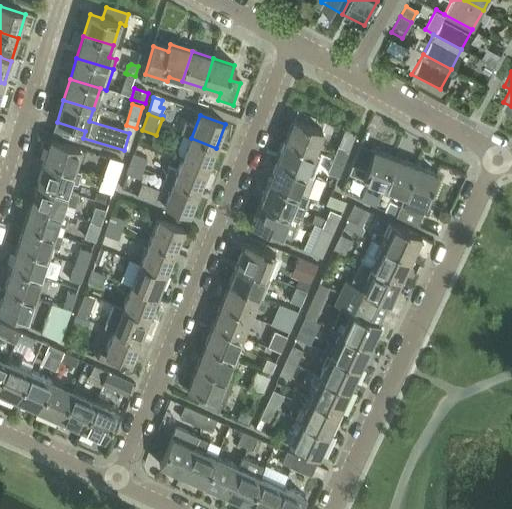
[(286,141),(315,153),(323,132),(294,121),(286,141)]
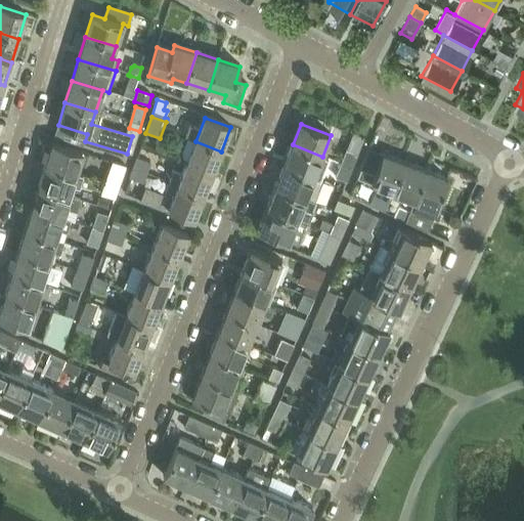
[(195,141),(187,164),(213,174),(221,152),(195,141)]
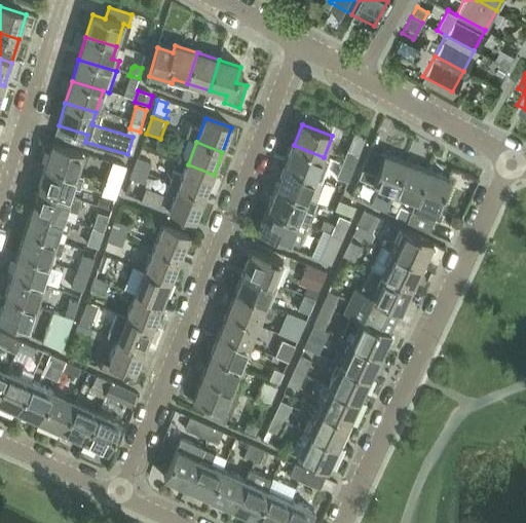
[(52,145),(45,167),(76,177),(83,154),(52,145)]
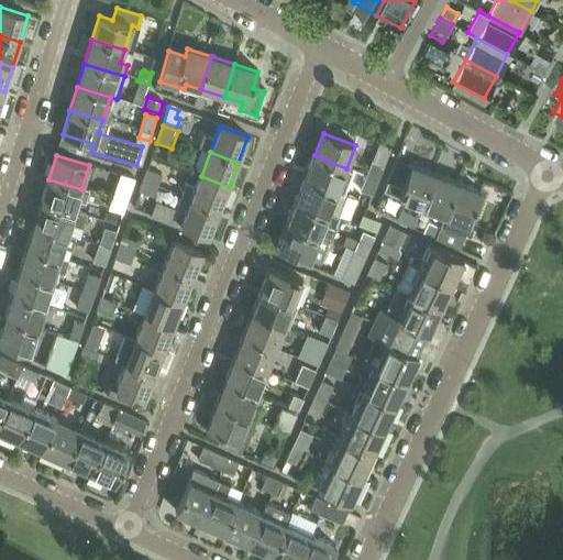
[(315,155),(306,177),(338,190),(344,193),(352,173),(345,169),(346,168),(315,155)]
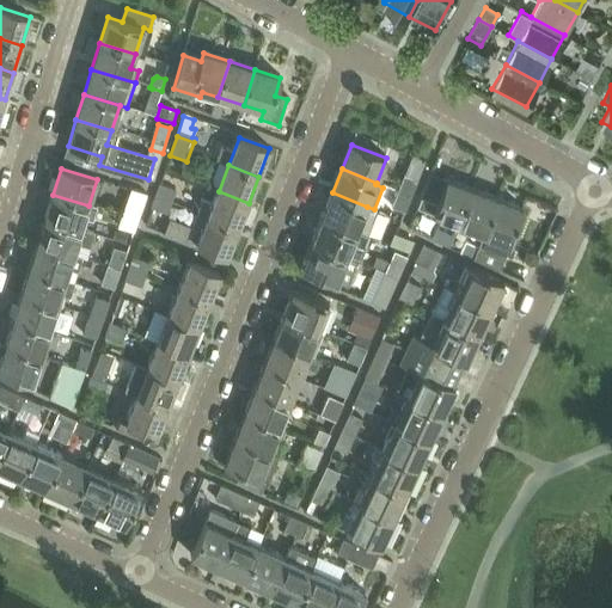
[(418,209),(459,225),(472,190),(447,180),(446,182),(432,176),(418,209)]
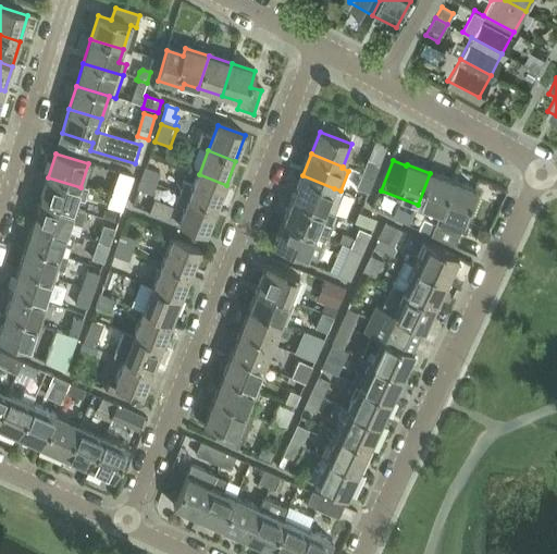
[(362,174),(375,179),(380,167),(368,161),(362,174)]
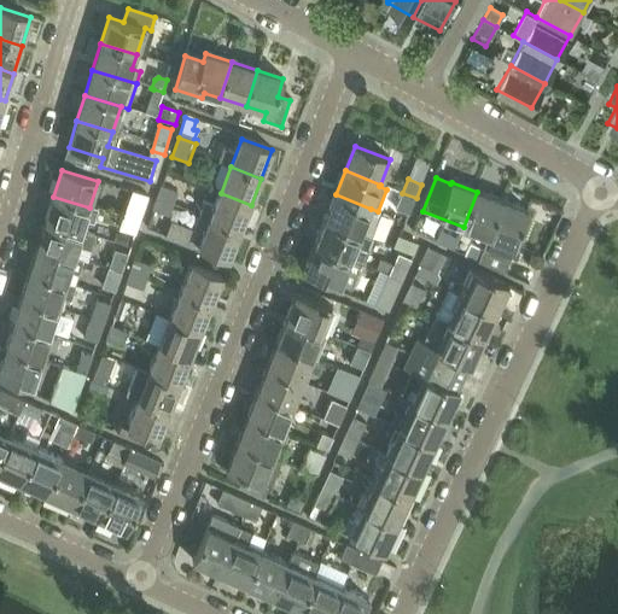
[(157,200),(174,205),(178,194),(161,188),(157,200)]
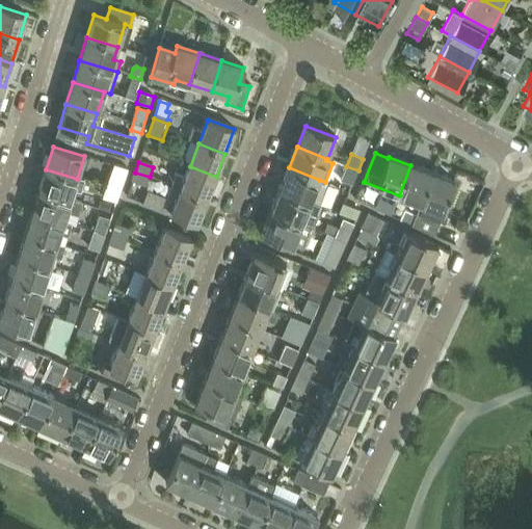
[(106,188),(121,192),(128,170),(113,165),(106,188)]
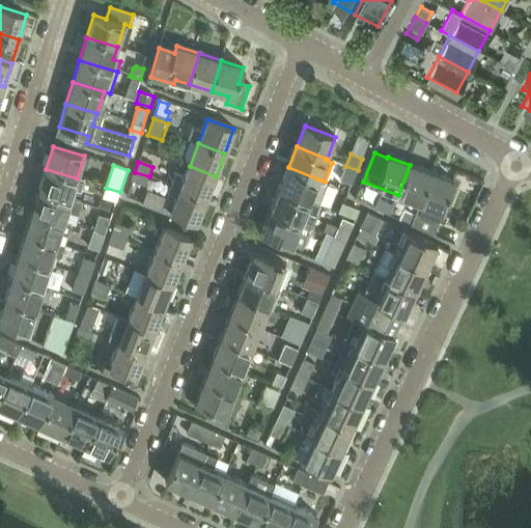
[(398,195),(420,203),(431,173),(410,165),(398,195)]
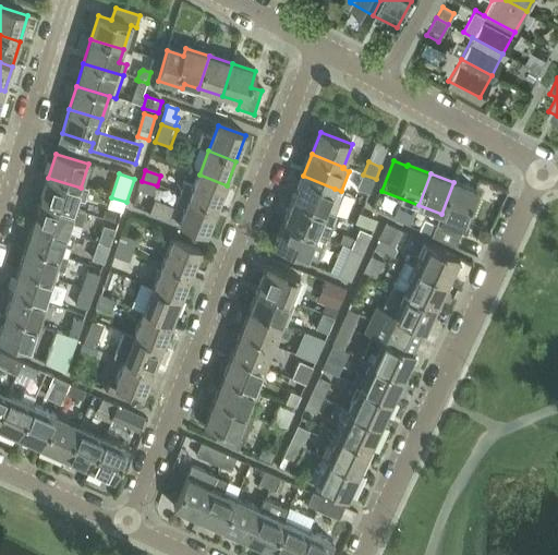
[(217,209),(227,185),(199,175),(194,186),(185,183),(181,195),(217,209)]
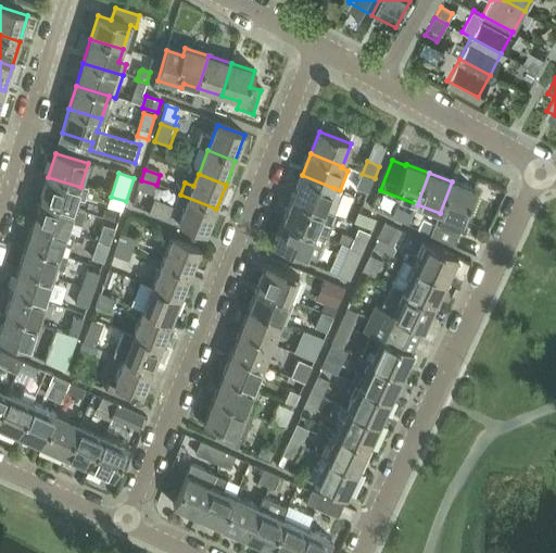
[(375,178),(362,174),(355,190),(368,195),(375,178)]
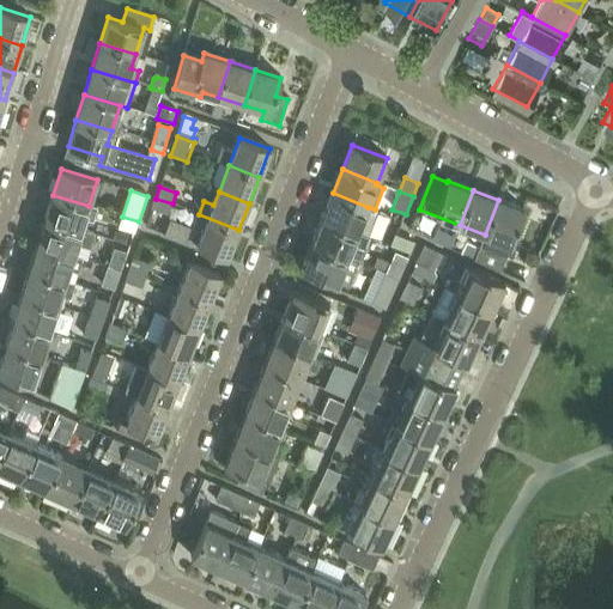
[(333,193),(323,218),(357,231),(368,207),(333,193)]
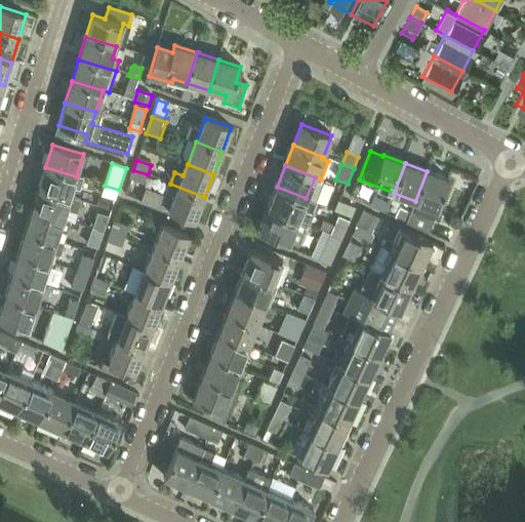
[(45,167),(39,189),(70,198),(76,176),(45,167)]
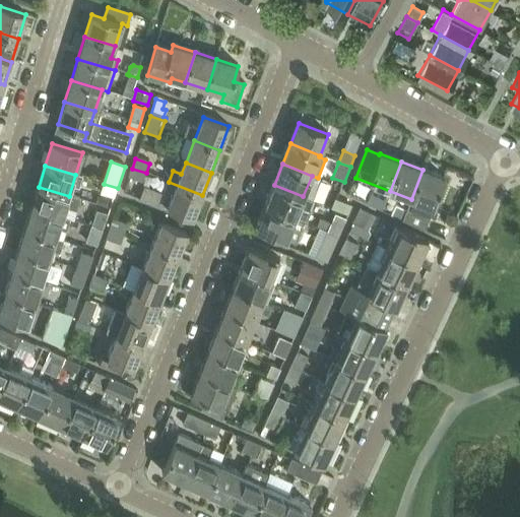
[(146,173),(132,169),(128,179),(142,183),(146,173)]
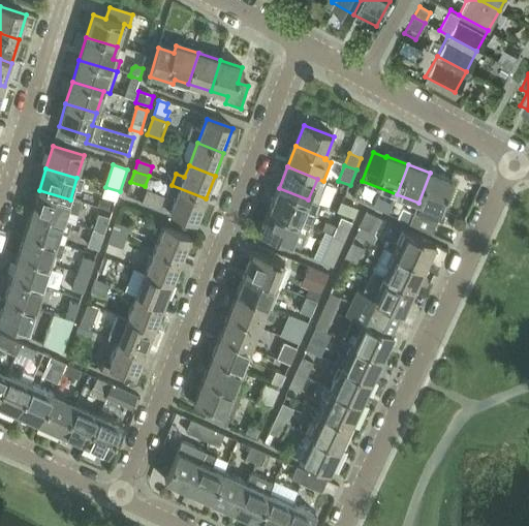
[(430,173),(418,203),(440,211),(452,181),(430,173)]
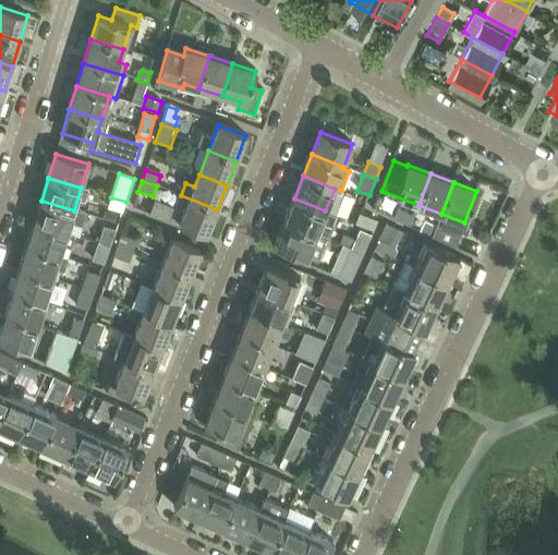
[(207,234),(217,209),(181,195),(176,209),(155,201),(149,215),(179,227),(180,224),(207,234)]
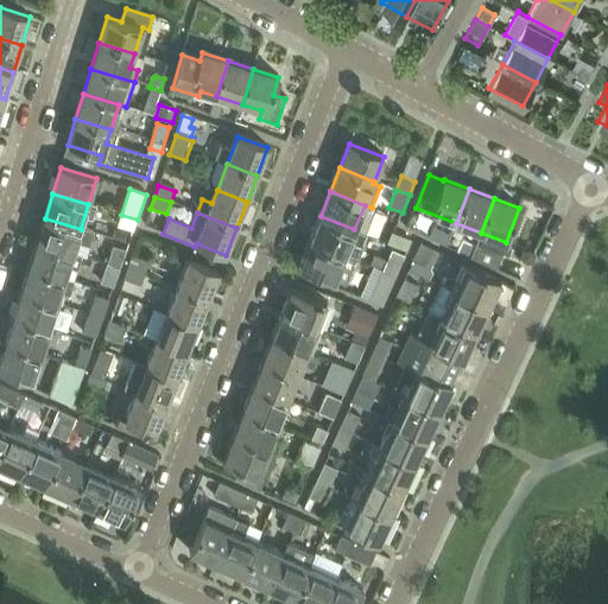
[(138,220),(121,215),(116,227),(133,233),(138,220)]
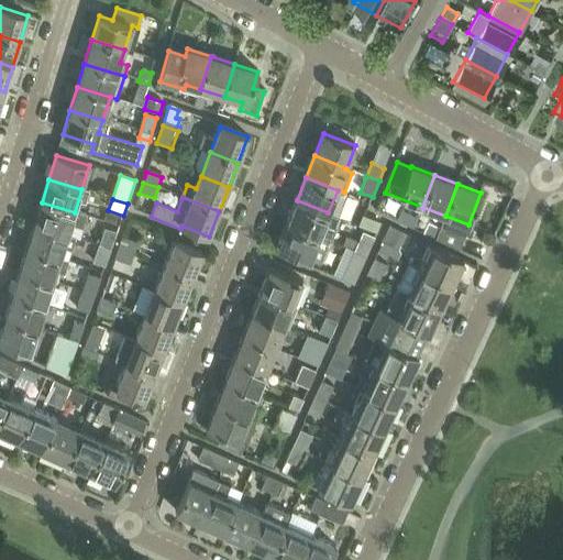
[(297,200),(287,223),(319,235),(328,212),(297,200)]
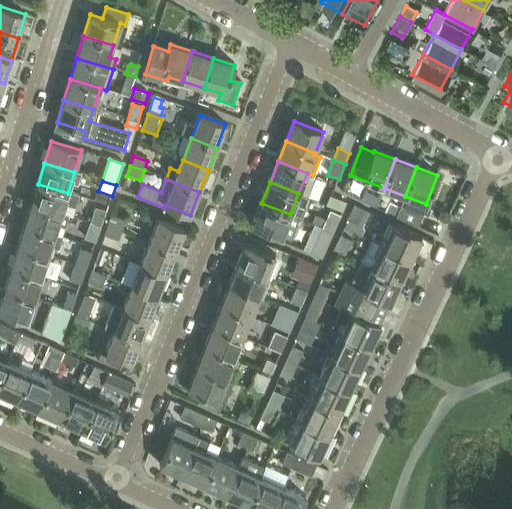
[(38,184),(31,205),(68,216),(71,217),(78,196),(68,193),(38,184)]
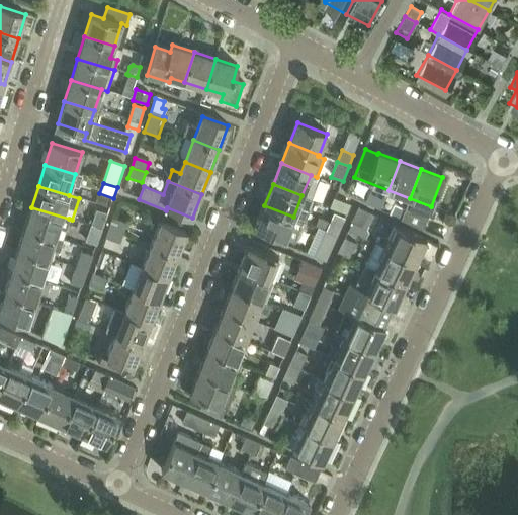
[(369,196),(365,205),(379,211),(383,202),(369,196)]
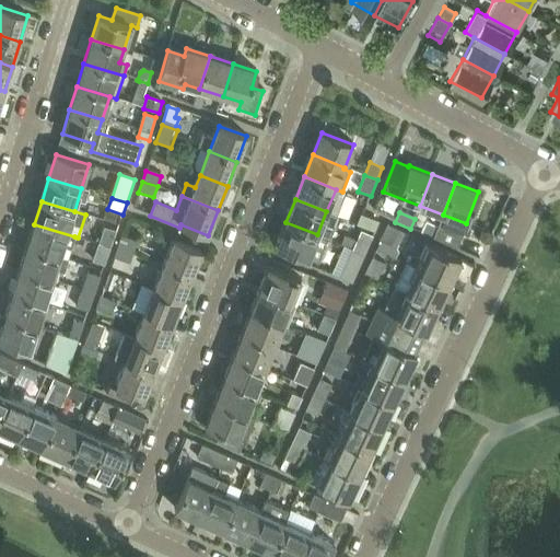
[(360,216),(357,225),(375,232),(378,222),(360,216)]
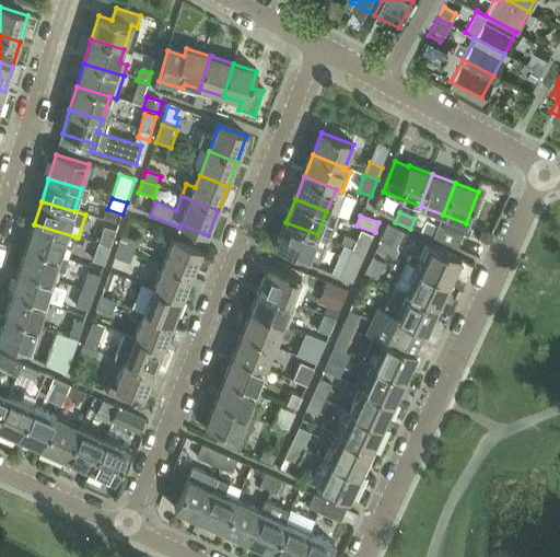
[(438,229),(433,240),(456,248),(461,239),(447,233),(453,219),(443,216),(438,229)]
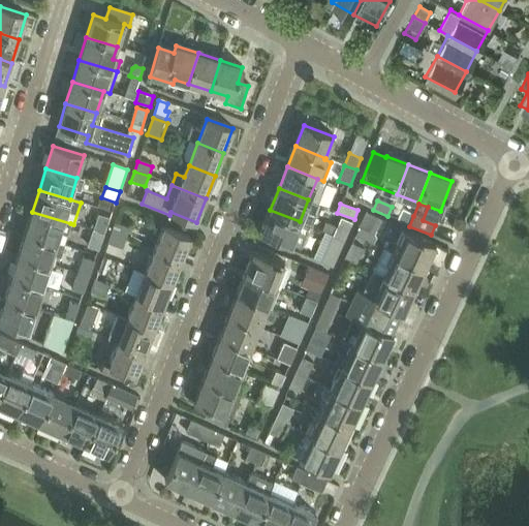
[(300,221),(270,210),(261,233),(300,248),(309,225),(300,221)]
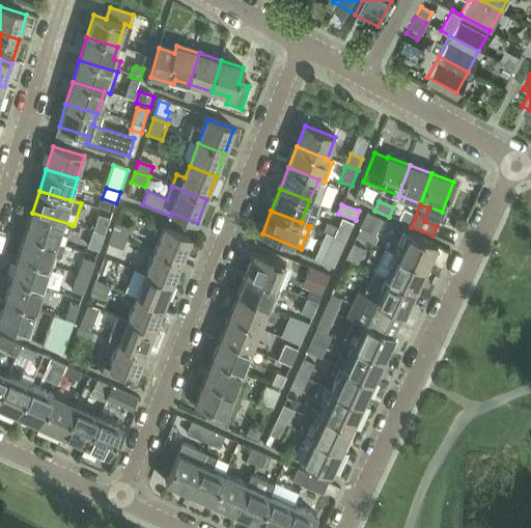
[(411,227),(415,217),(403,212),(399,223),(411,227)]
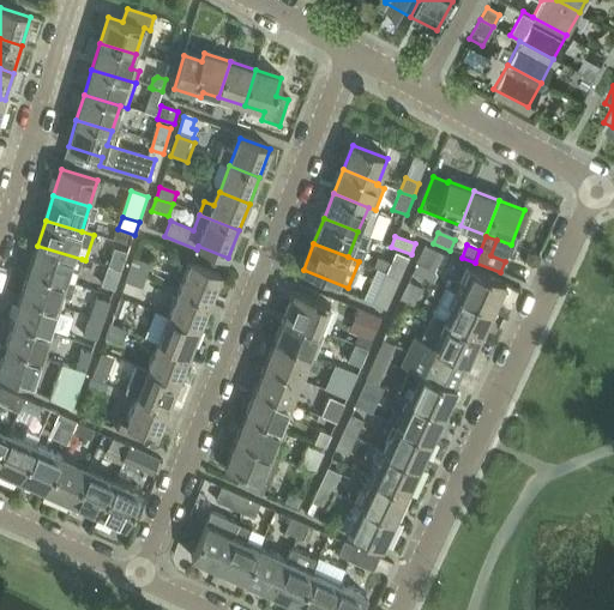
[(37,246),(29,271),(66,282),(70,271),(77,273),(82,259),(37,246)]
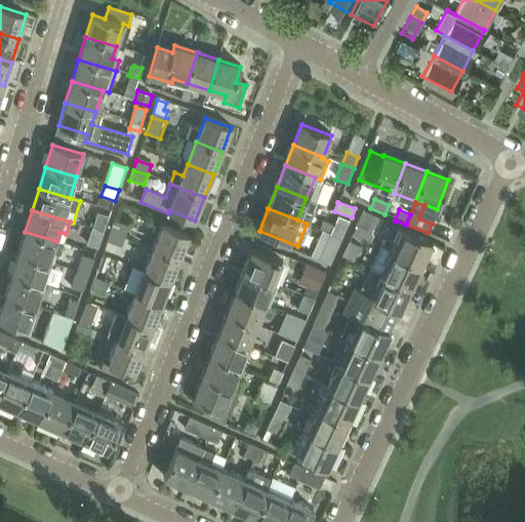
[(363,212),(357,226),(367,231),(373,217),(363,212)]
